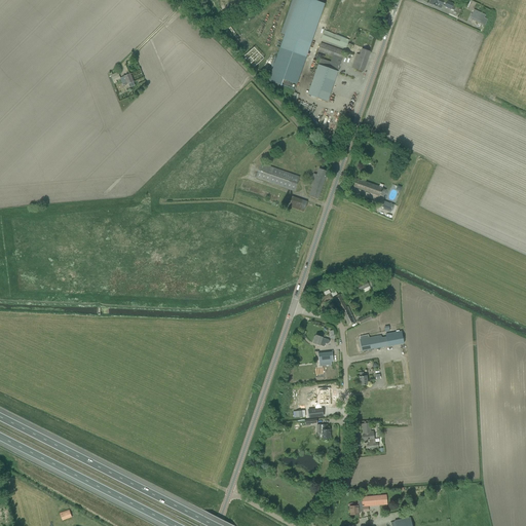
[(313,0),(296,0),(279,48),(306,58),(325,4),(313,0)]
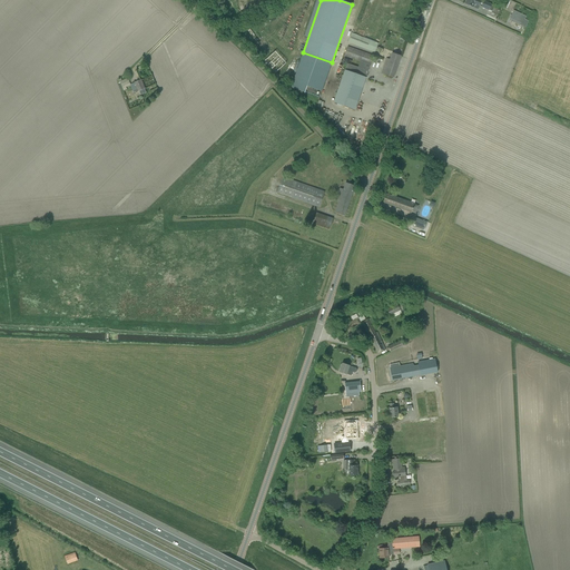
[(467,0),(465,5),(473,8),(478,10),(479,7),(481,1),(479,0),(467,0)]
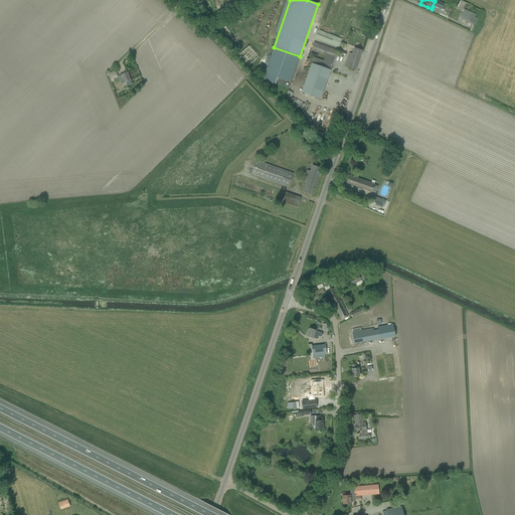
[(442,9),(445,11),(448,6),(444,4),(445,4),(438,1),(435,7),(442,10),(442,9)]
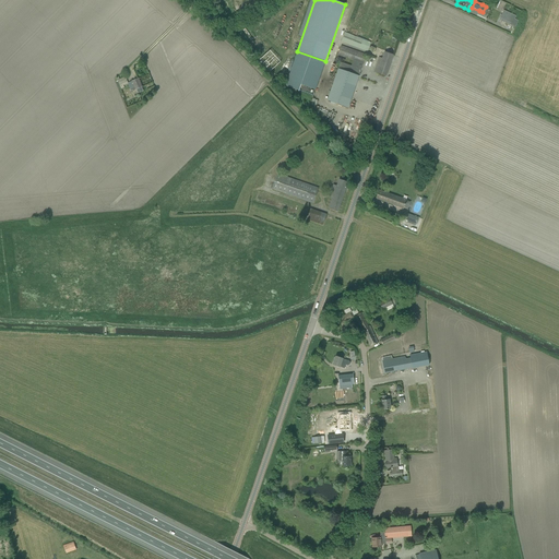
[(499,20),(515,27),(518,21),(514,20),(516,16),(504,10),(502,14),(499,20)]
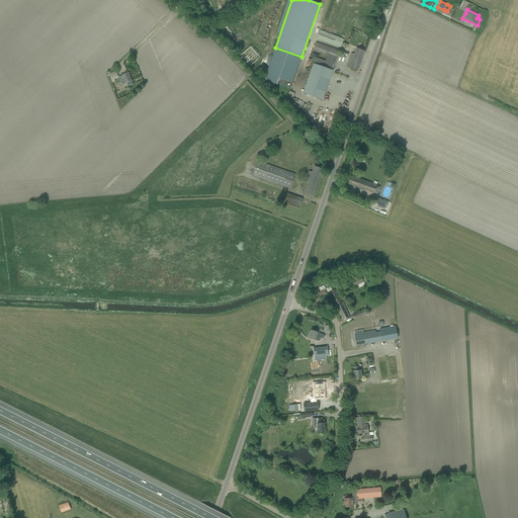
[(317,38),(341,48),(344,39),(320,30),(317,38)]
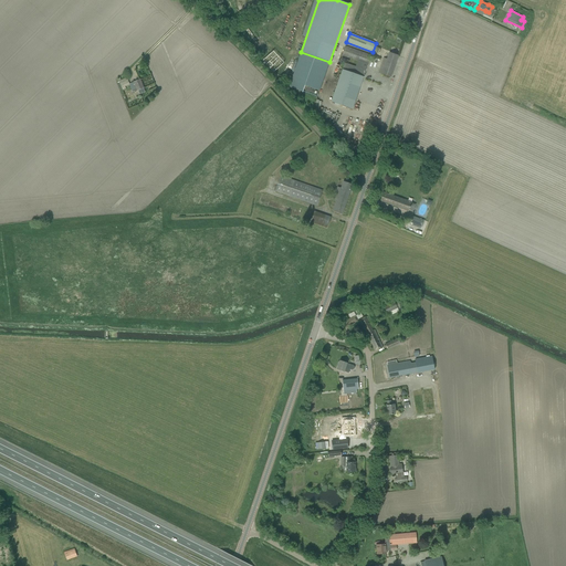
[(332,102),(353,109),(371,56),(345,46),(342,56),(357,61),(356,67),(345,63),(332,102)]
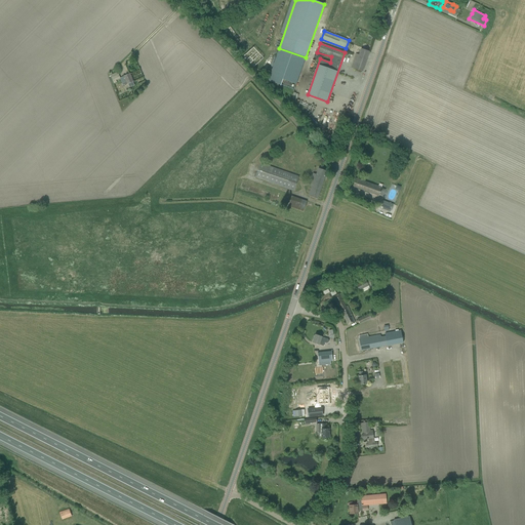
[(351,68),(362,72),(369,52),(361,49),(359,55),(356,54),(351,68)]
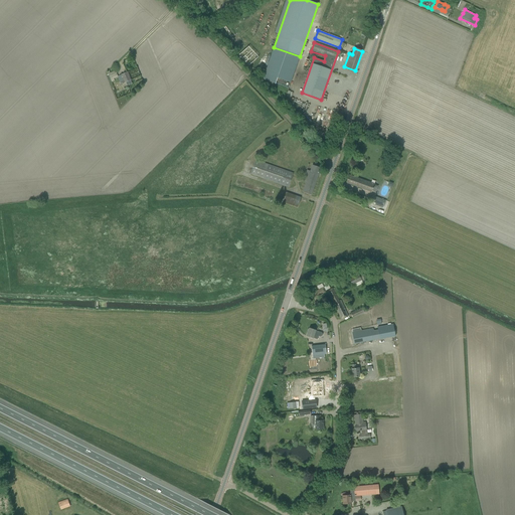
[(259,59),(248,49),(239,58),(248,68),(259,59)]
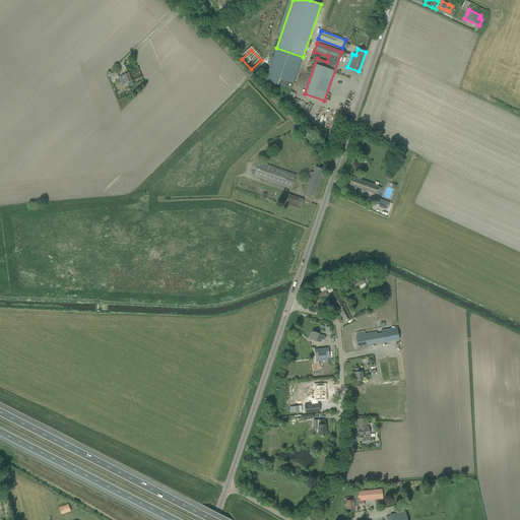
[(117,72),(110,75),(112,81),(119,78),(119,77),(117,72)]
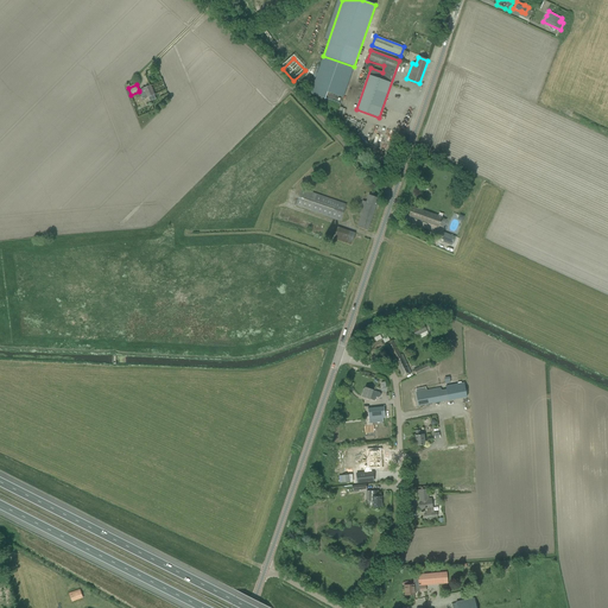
[(139,90),(139,92),(143,99),(144,97),(144,96),(146,95),(147,97),(149,97),(150,101),(156,99),(154,95),(150,86),(139,90)]
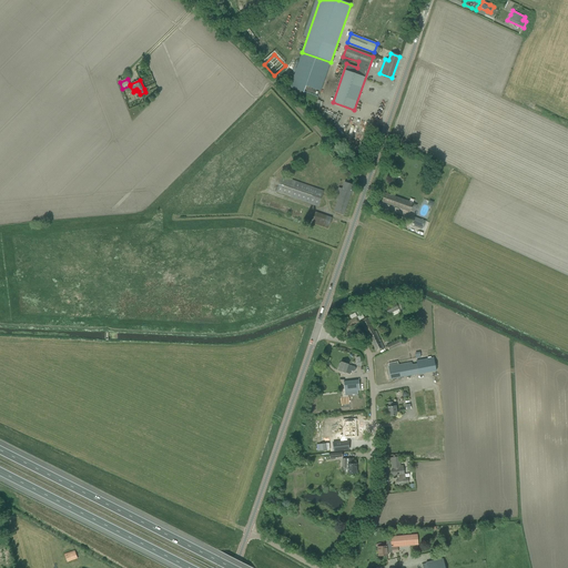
[(276,192),(318,206),(324,191),(282,176),(276,192)]
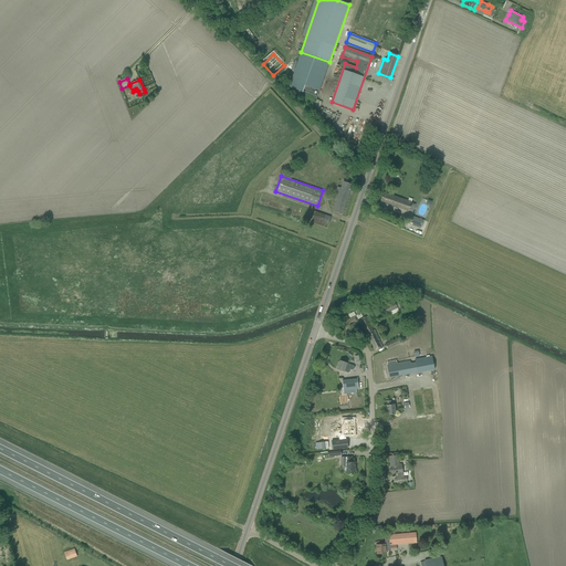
[(337,212),(342,215),(353,185),(343,181),(341,188),(337,187),(336,192),(333,199),(336,200),(333,211),(337,212)]
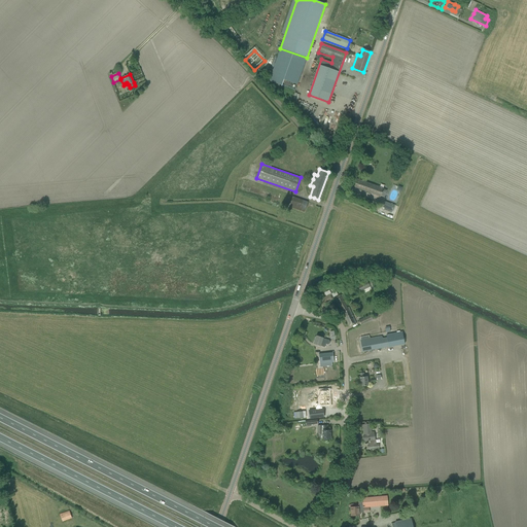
[(354,187),(379,198),(382,189),(357,179),(354,187)]
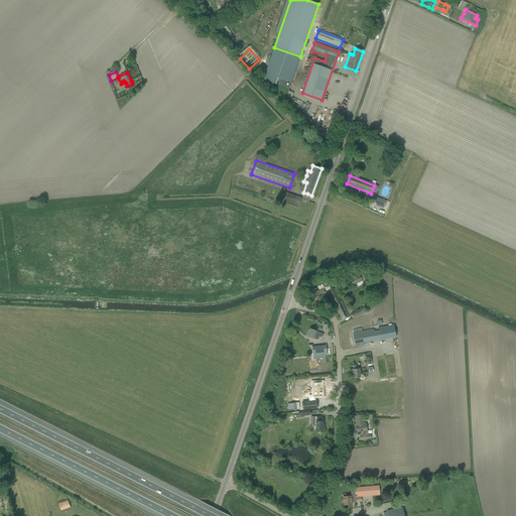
[(285,192),(282,203),(298,208),(301,198),(285,192)]
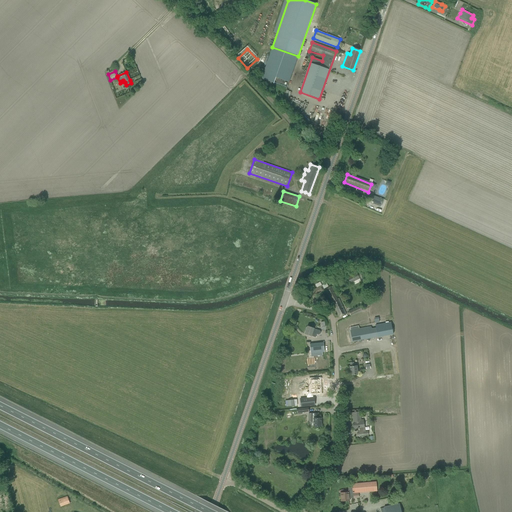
[(372,196),(371,201),(380,204),(382,200),(372,196)]
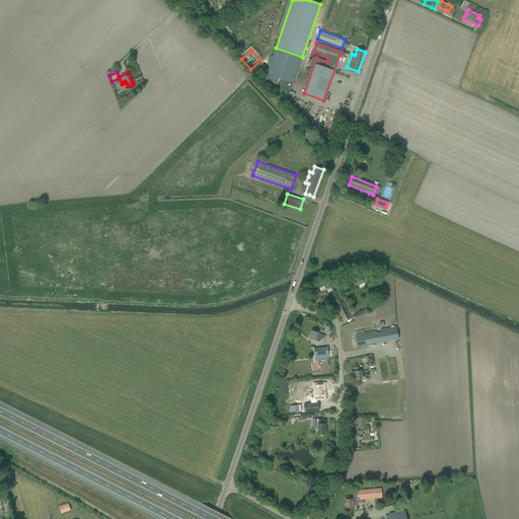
[(358,286),(360,289),(370,284),(367,280),(366,281),(364,278),(363,279),(362,277),(352,282),(355,288),(358,286)]
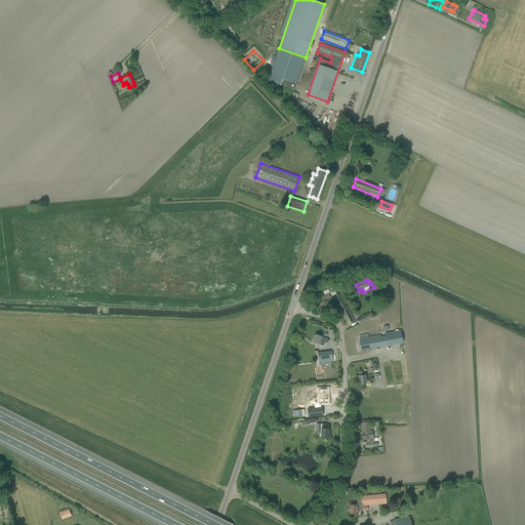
[(319,298),(321,304),(323,303),(332,297),(332,296),(336,294),(333,290),(327,293),(328,293),(319,298)]
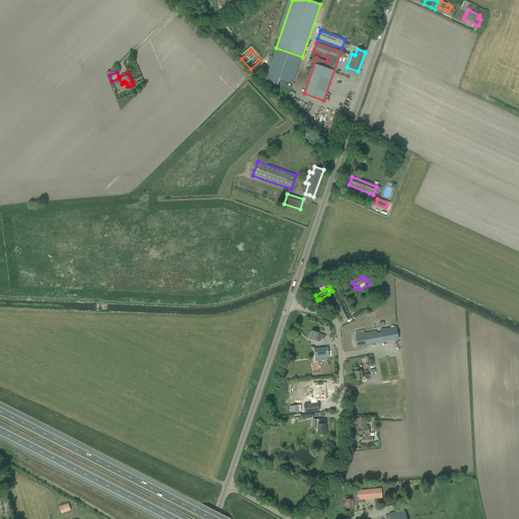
[(329,294),(344,321),(349,319),(351,318),(337,290),(335,291),(329,294)]
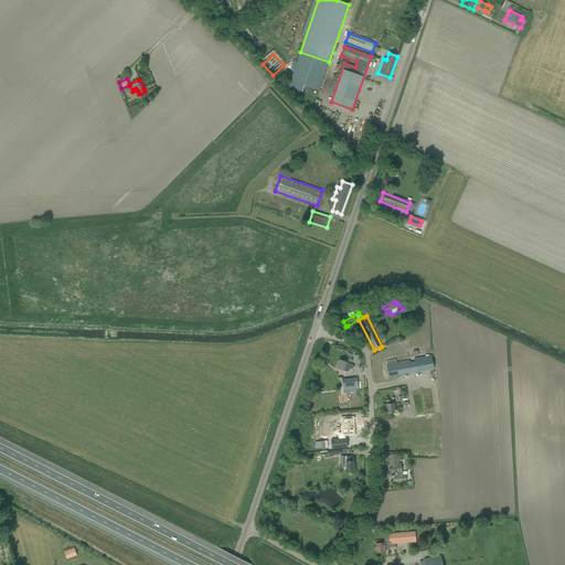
[(384,343),(387,349),(402,341),(400,337),(397,338),(384,343)]
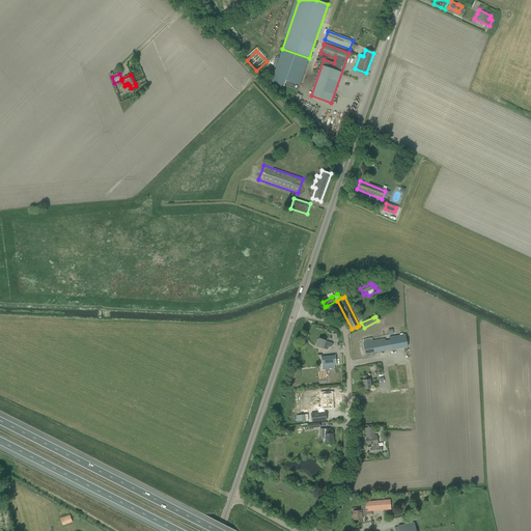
[(389,337),(391,350),(408,347),(406,334),(389,337)]
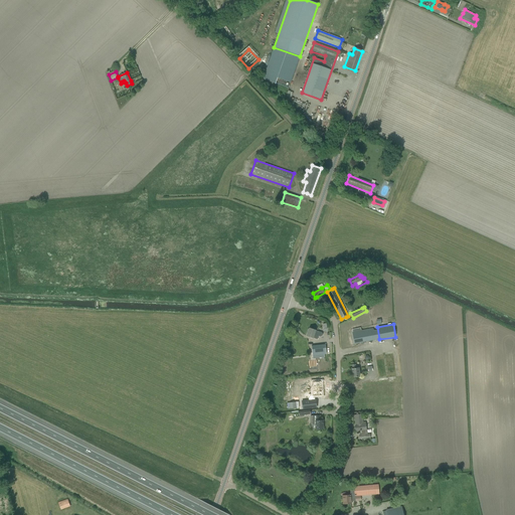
[(307,336),(318,340),(319,336),(320,337),(322,336),(323,335),(322,333),(309,328),(307,336)]
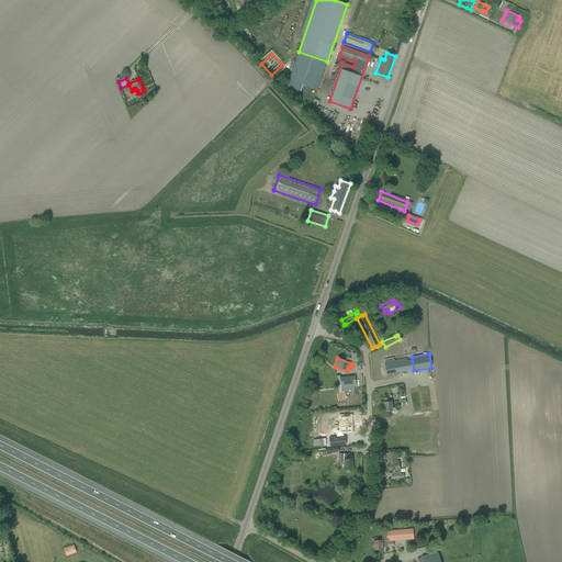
[(384,363),(386,374),(392,374),(406,372),(406,371),(406,368),(404,360),(390,362),(384,363)]
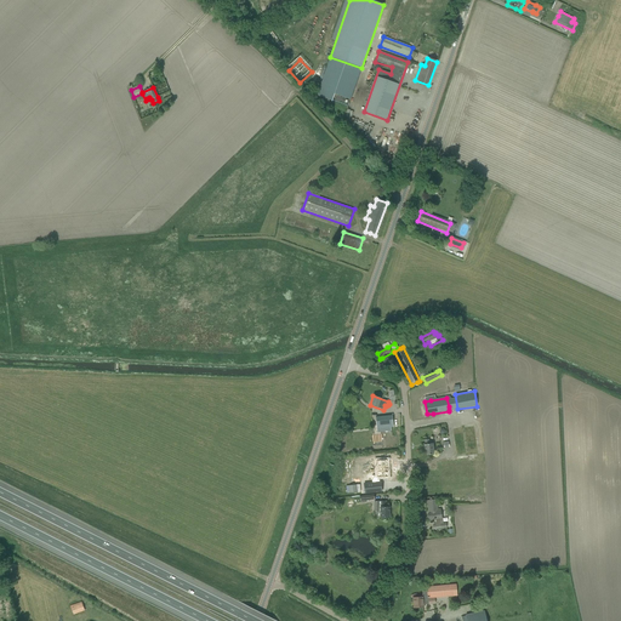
[(376,417),(377,428),(383,428),(383,433),(391,432),(391,427),(393,427),(392,416),(377,417),(376,417)]
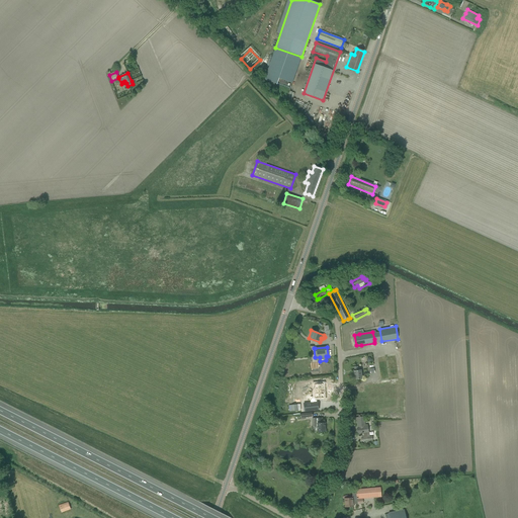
[(310,403),(303,404),(304,411),(318,410),(317,402),(316,402),(316,399),(323,399),(323,384),(314,384),(314,397),(310,397),(310,403)]
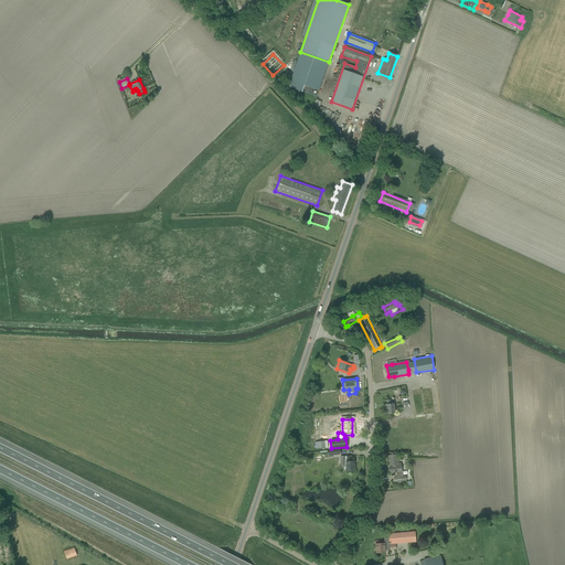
[(317,458),(317,464),(322,464),(322,459),(321,459),(321,454),(326,454),(326,451),(318,451),(319,457),(317,458)]
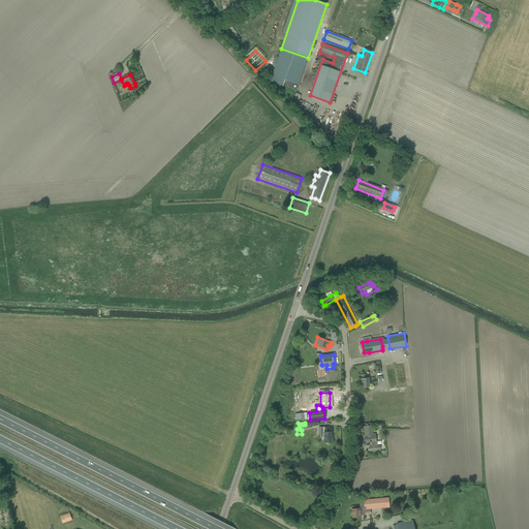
[(369,427),(364,427),(365,434),(366,434),(367,437),(365,437),(366,438),(365,438),(365,441),(366,441),(366,442),(370,441),(370,442),(371,442),(372,447),(369,447),(369,450),(374,450),(380,449),(379,446),(377,446),(375,446),(375,441),(376,441),(375,434),(373,434),(372,426),(369,427)]
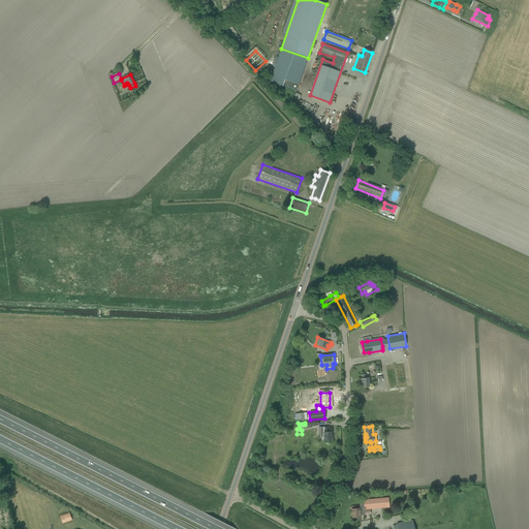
[(323,436),(323,441),(327,440),(332,440),(332,432),(328,432),(328,428),(324,427),(319,427),(318,436),(323,436)]
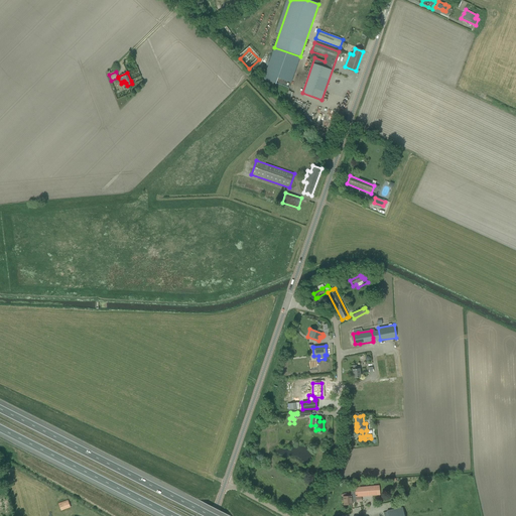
[(343,497),(344,505),(349,505),(353,505),(352,502),(355,502),(355,497),(379,495),(379,486),(356,488),(351,488),(351,496),(343,497)]
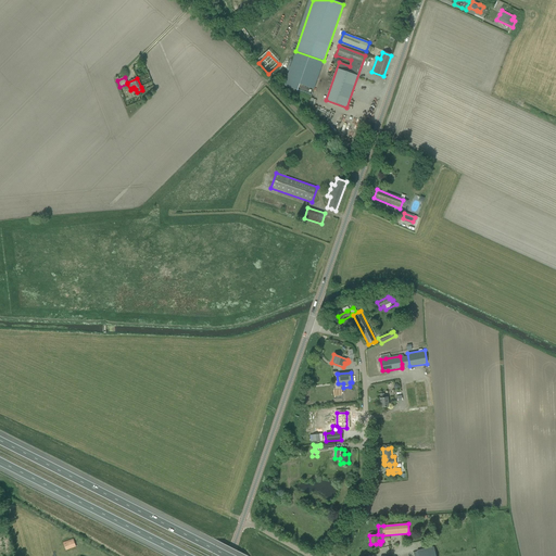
[(76,547),(73,539),(63,543),(65,551),(76,547)]
